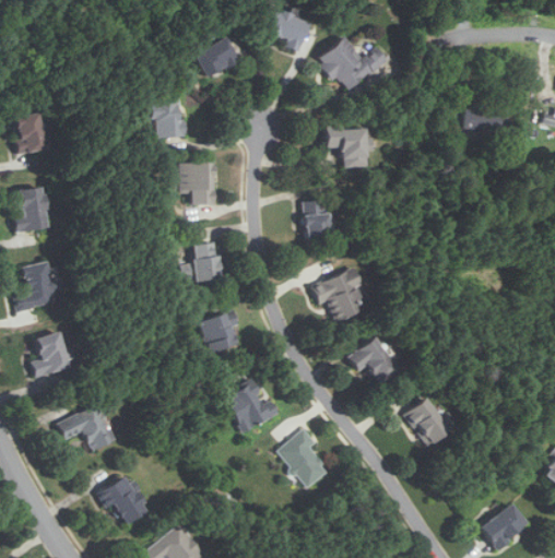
[(287,39),(285,47),(302,51),(309,19),(270,8),(263,33),(287,39)]
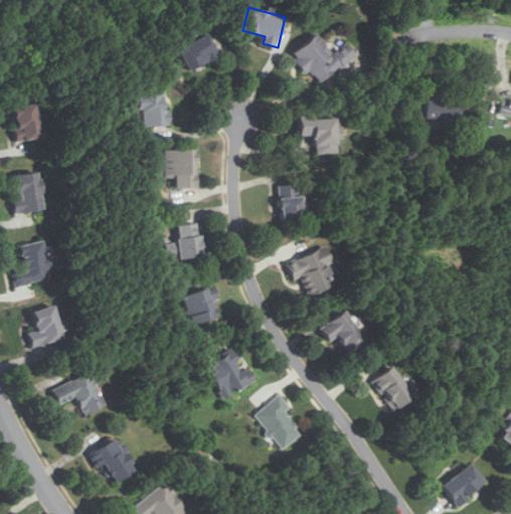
[(335,53),(319,33),(292,55),(308,75),(313,70),(324,84),(358,56),(348,42),(335,53)]
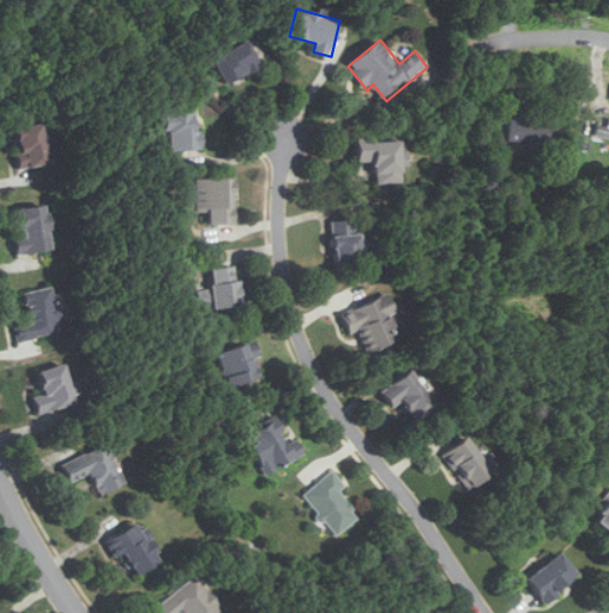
[(227,86),(264,67),(251,41),(213,59),(227,86)]
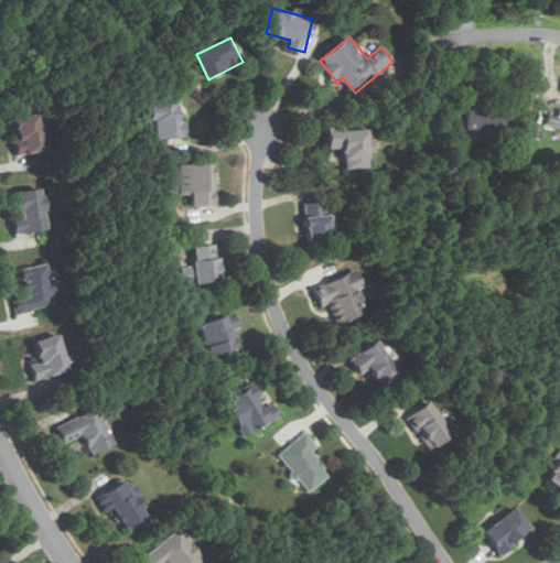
[(187,138),(186,95),(153,96),(154,139),(187,138)]
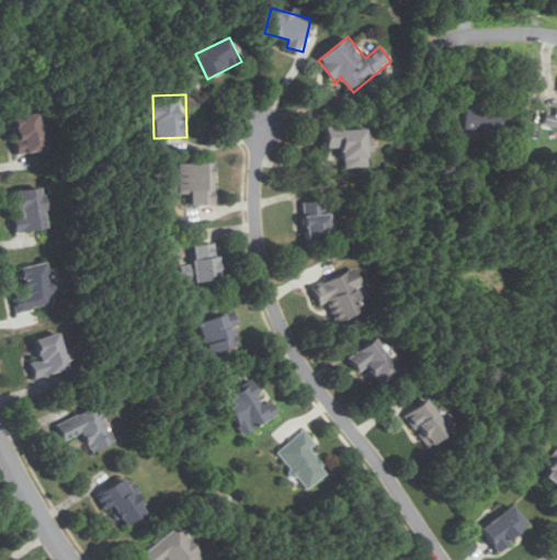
[(472,128),(498,129),(499,111),(472,110),(472,128)]
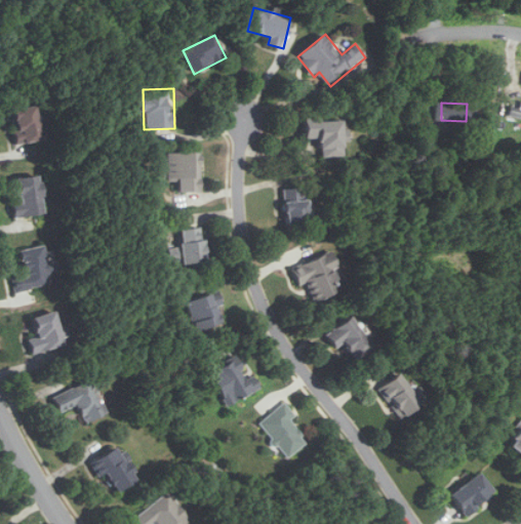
[(509,114),(520,116),(520,107),(511,105),(509,114)]
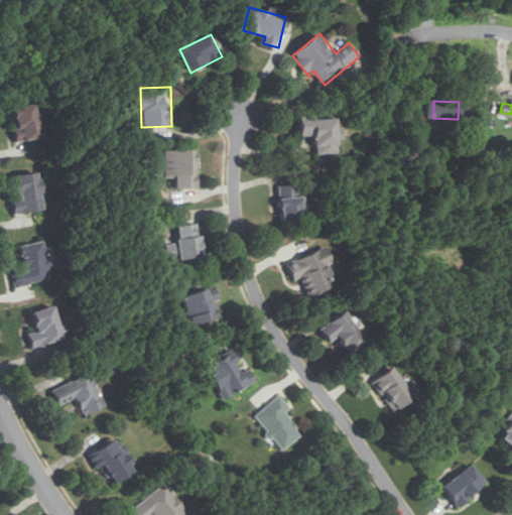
[(43,137),(37,105),(12,110),(18,142),(43,137)]
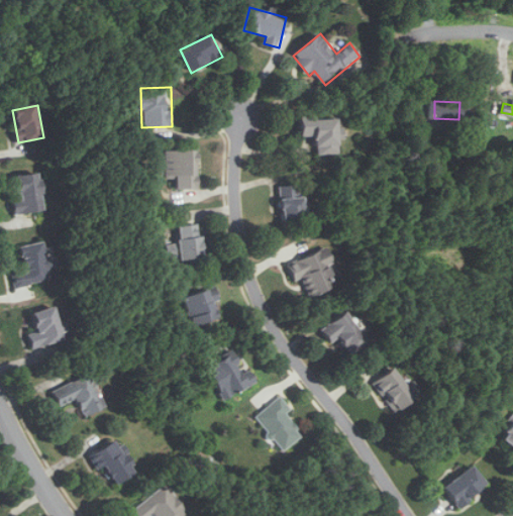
[(317,155),(339,155),(339,117),(301,116),(301,135),(317,136),(317,155)]
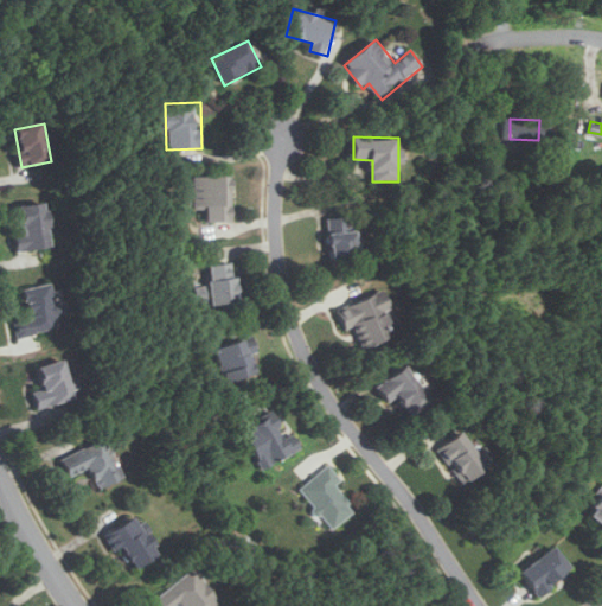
[(196,177),(196,211),(206,211),(206,221),(235,221),(235,177),(196,177)]
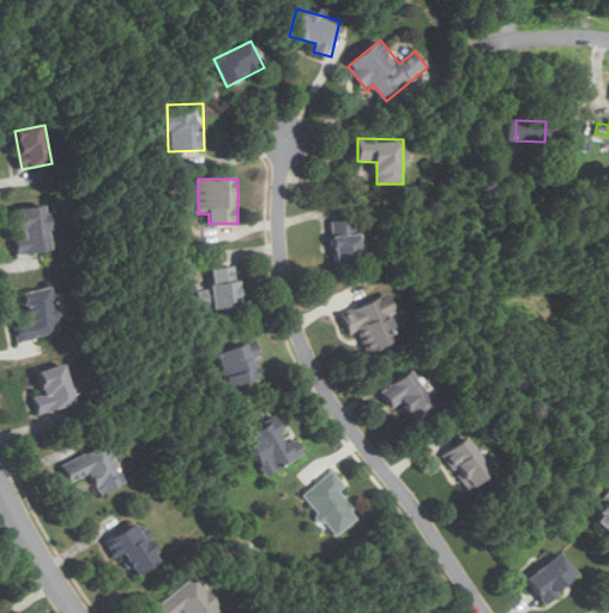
[(54,250),(47,204),(20,209),(25,236),(16,238),(18,256),(54,250)]
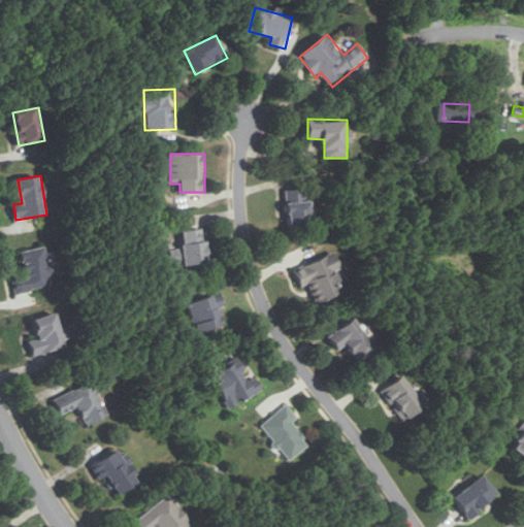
[(288,190),(290,227),(313,225),(309,189),(288,190)]
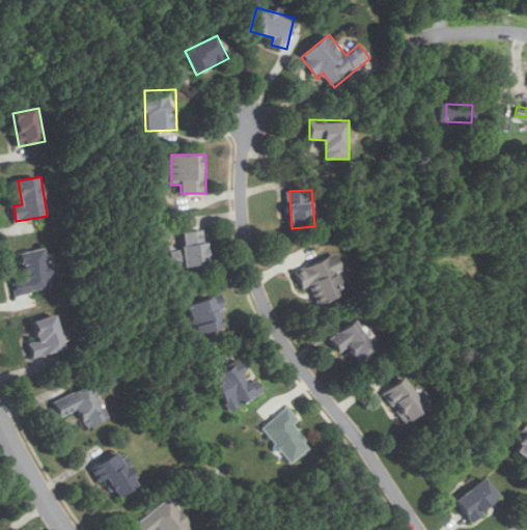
[(185,231),(187,267),(212,266),(210,230),(185,231)]
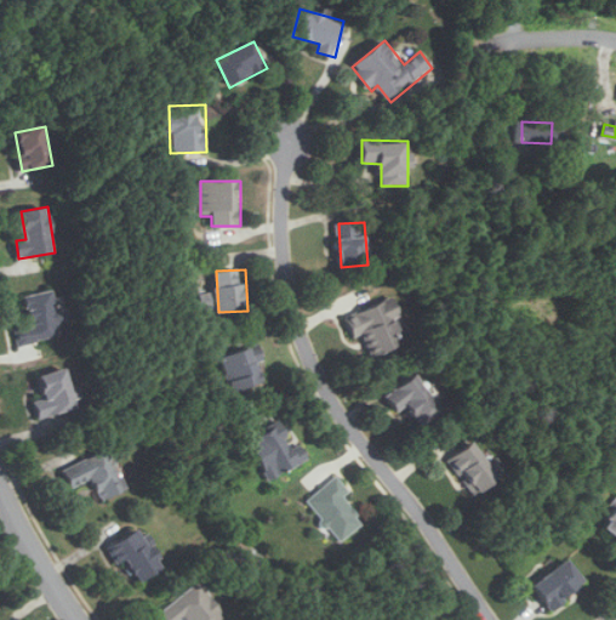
[(67,336),(63,323),(73,320),(70,307),(60,310),(56,290),(27,297),(32,324),(17,328),(21,346),(67,336)]
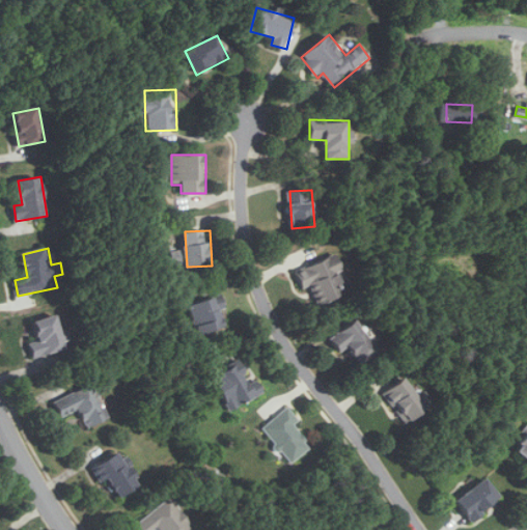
[(338,257),(303,270),(316,308),(352,296),(338,257)]
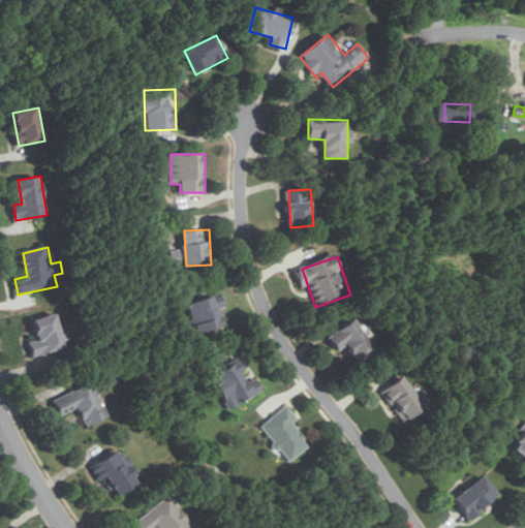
[(229,323),(219,294),(190,304),(201,334),(229,323)]
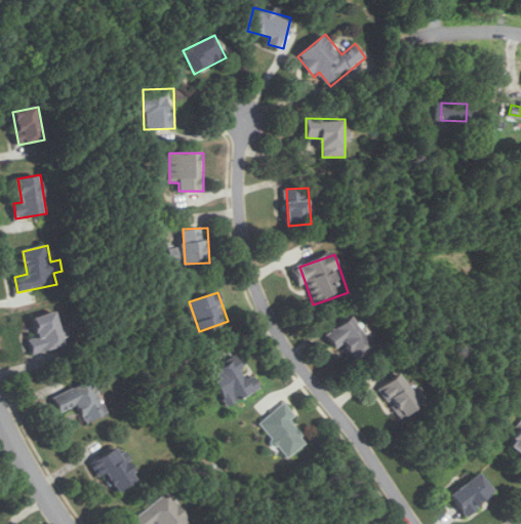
[(33,318),(40,338),(31,341),(35,355),(67,345),(55,311),(33,318)]
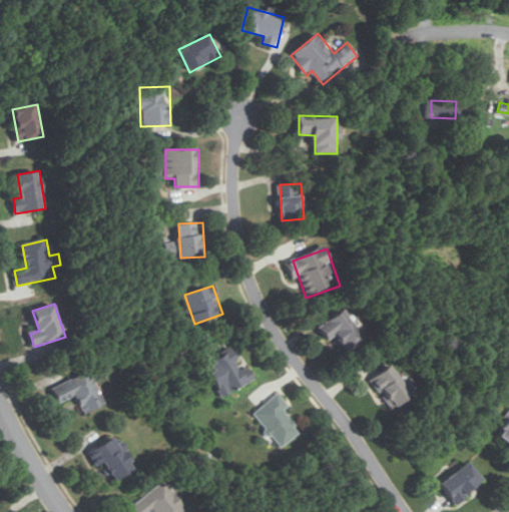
[(367,339),(346,309),(320,328),(330,342),(336,337),(348,353),(367,339)]
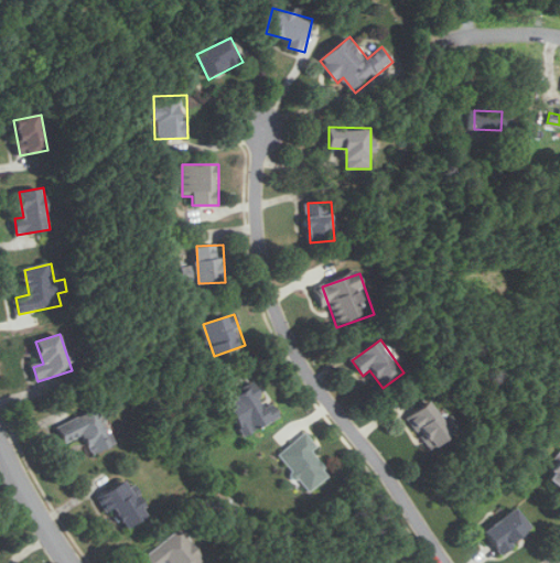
[(259,385),(228,401),(246,436),(282,418),(276,404),(270,407),(259,385)]
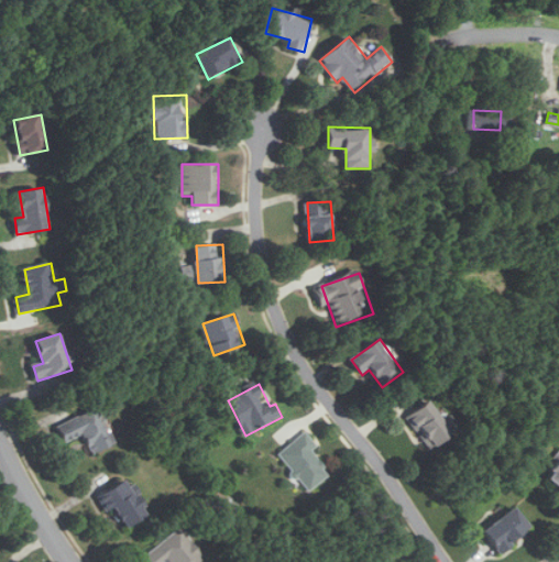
[(433,450),(453,433),(429,400),(408,417),(433,450)]
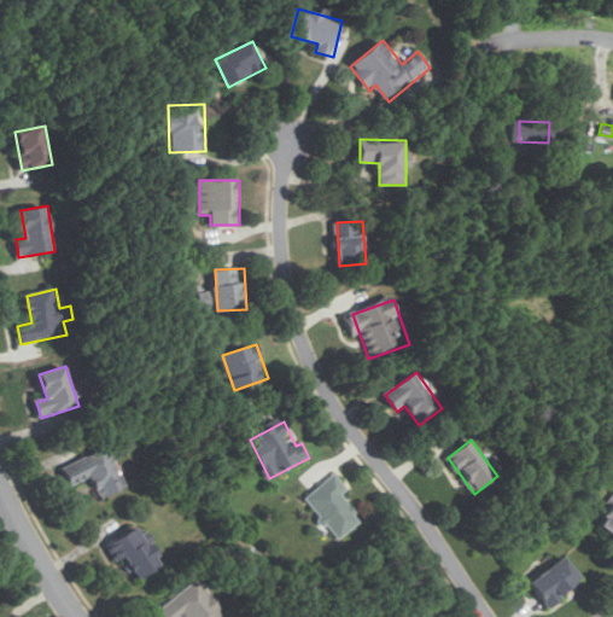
[(129,487),(111,446),(64,469),(73,487),(94,477),(104,499),(129,487)]
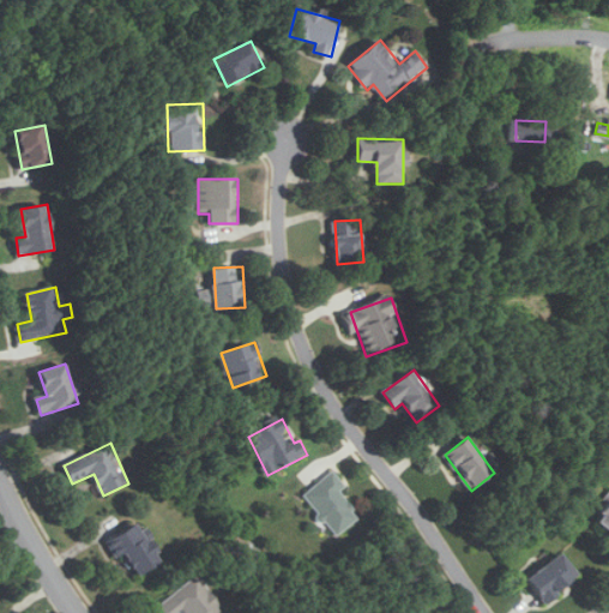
[(363,517),(342,492),(349,486),(336,470),(306,496),(339,536),(363,517)]
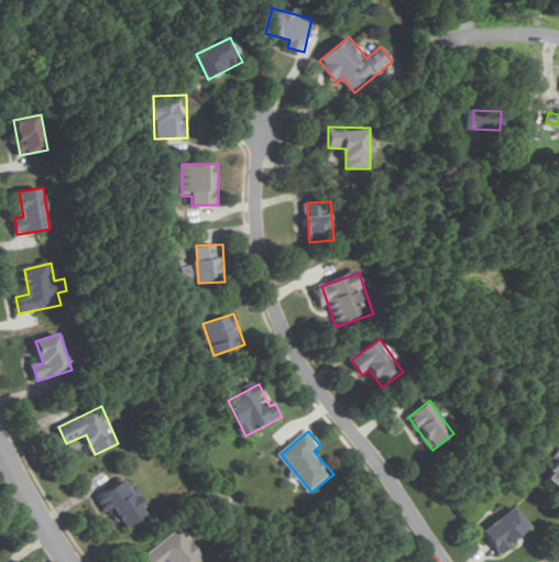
[(558,464),(548,477),(558,486),(558,464)]
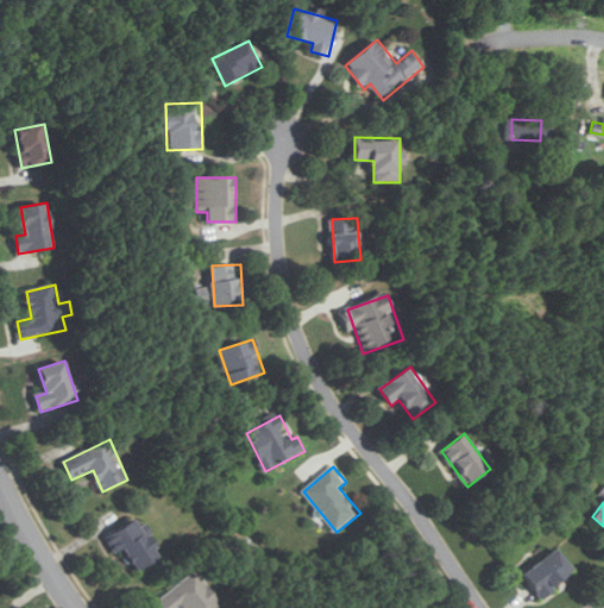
[(162,556),(136,518),(108,537),(134,574),(162,556)]
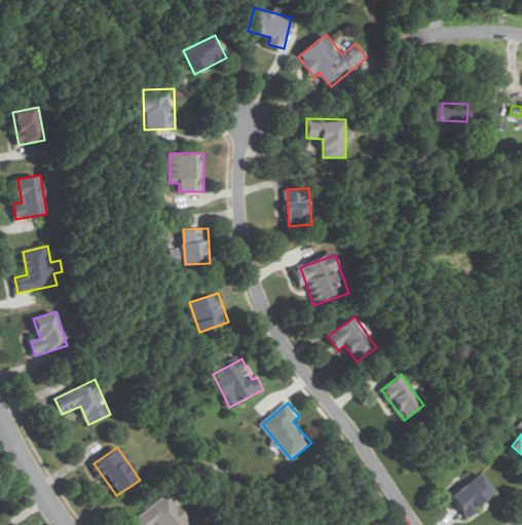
[(451,493),(463,515),(496,497),(484,475),(451,493)]
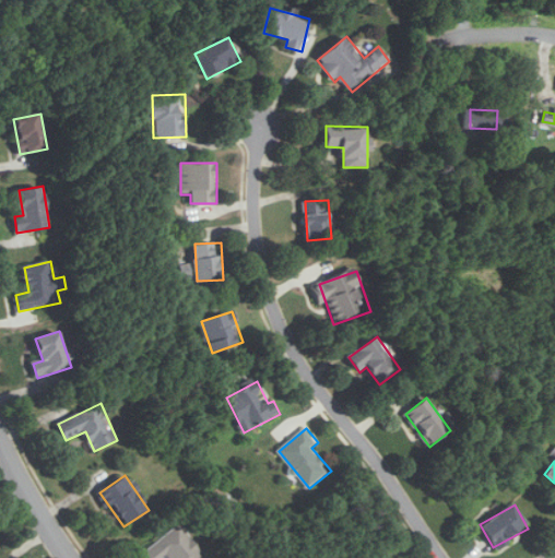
[(210,557),(181,523),(142,556),(143,557),(210,557)]
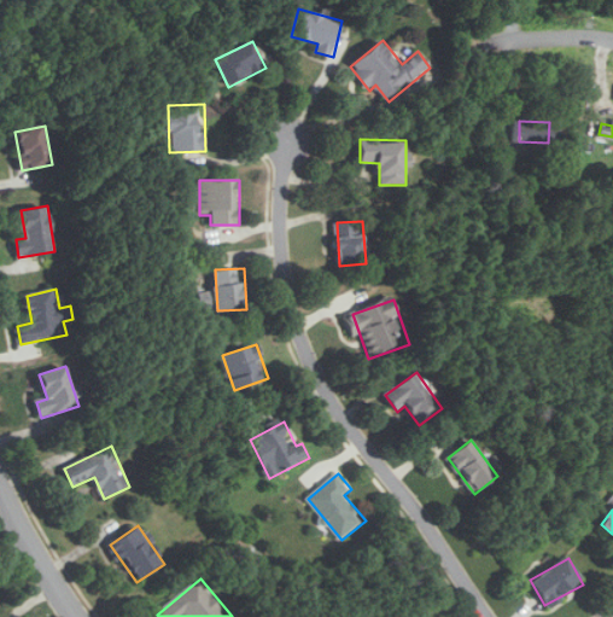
All buildings are outlined.
